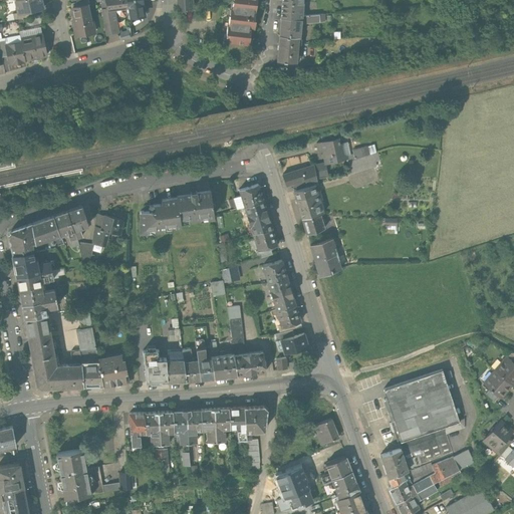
[(44,9),(41,0),(17,0),(15,1),(18,14),(29,12),(44,9)]
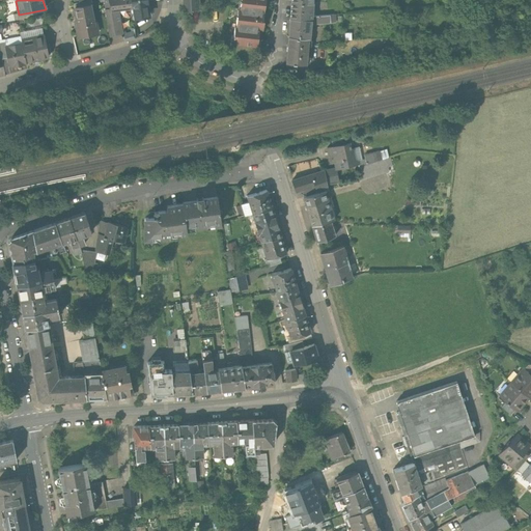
[(77,22),(78,23),(92,20),(88,0),(79,0),(80,1),(80,3),(74,4),(77,22)]
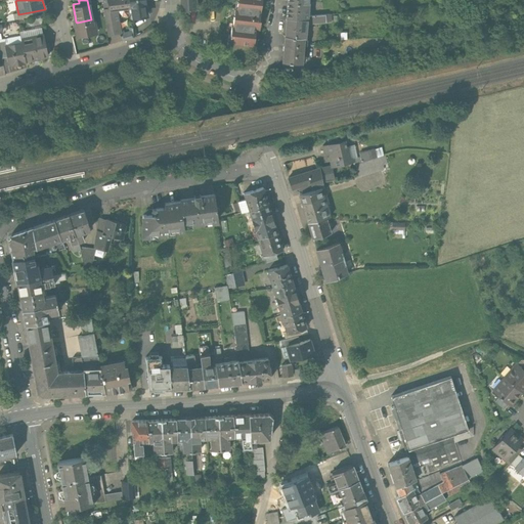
[(129,0),(103,0),(104,16),(116,16),(116,10),(130,8),(129,0)]
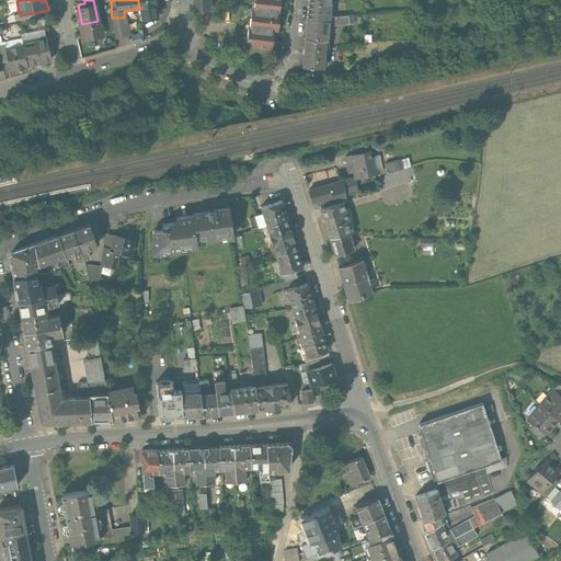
[(155,0),(138,0),(139,9),(141,19),(158,16),(155,0)]
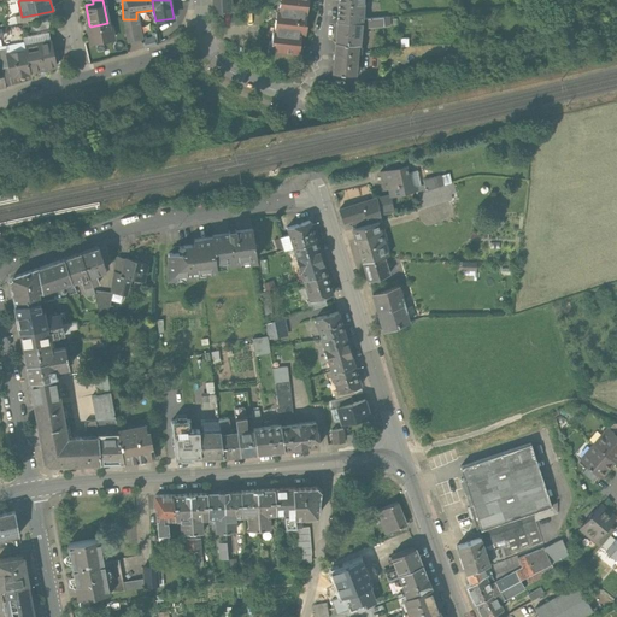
[(212,0),(213,13),(231,12),(230,0),(212,0)]
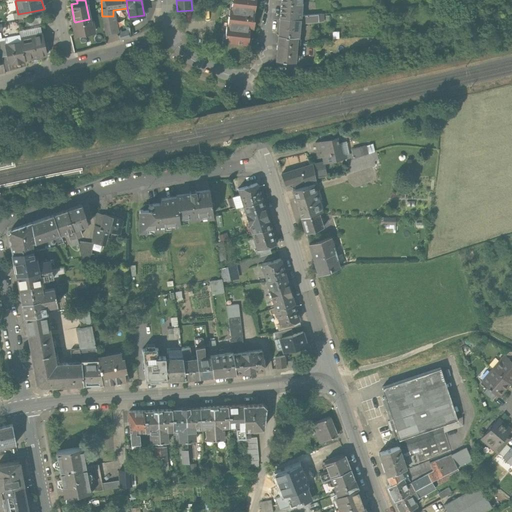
[(256,0),(233,0),(233,9),(229,8),(229,9),(231,9),(230,15),(229,15),(227,27),(226,26),(225,35),(230,35),(229,42),(228,42),(248,44),(250,28),(254,29),(254,23),(252,23),(253,19),(254,19),(256,0)]
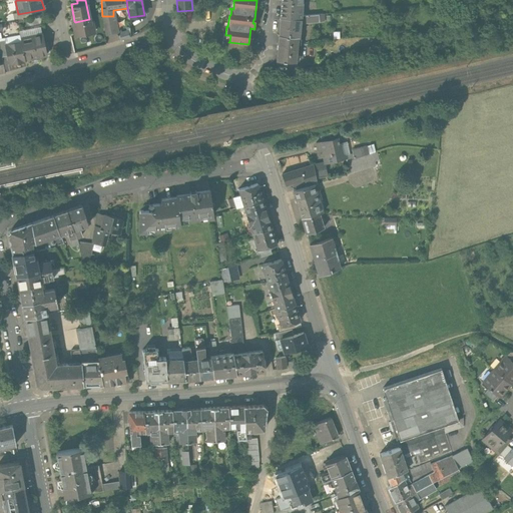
[(282,0),(281,17),(301,19),(301,16),(302,0),(282,0)]
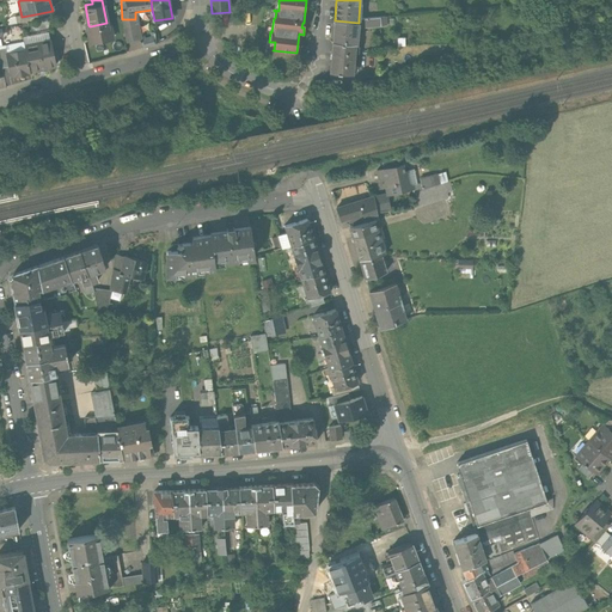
[(36,23),(35,14),(22,17),(16,18),(17,26),(36,23)]
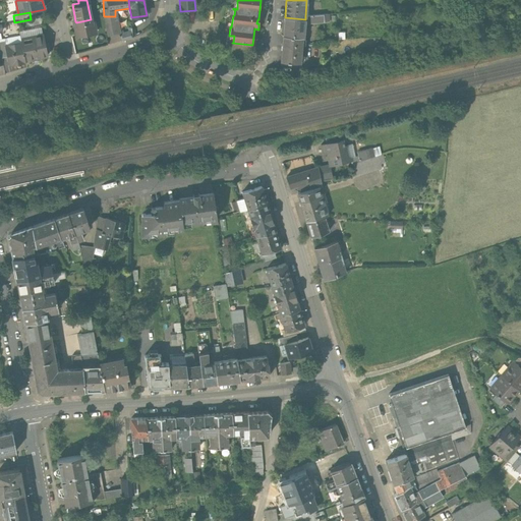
[(305,16),(305,19),(305,23),(329,22),(329,14),(305,16)]
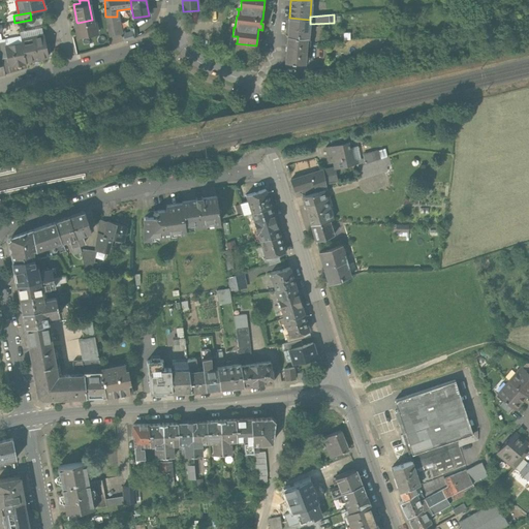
[(118,18),(117,17),(105,17),(109,35),(121,33),(118,18)]
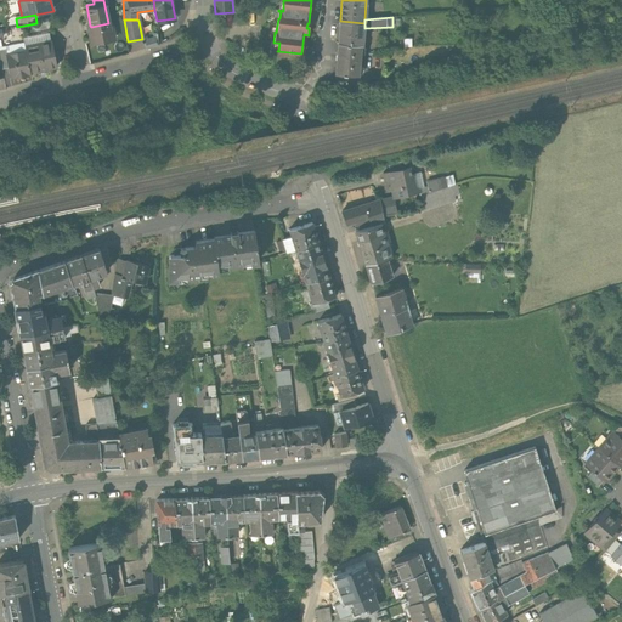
[(365,28),(365,23),(340,21),(339,43),(361,45),(362,45),(365,28)]
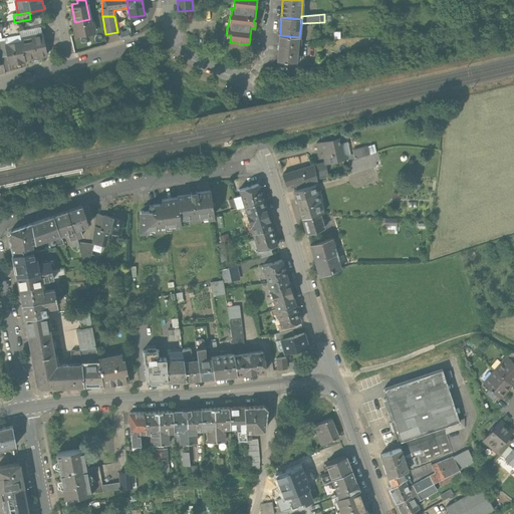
[(90,23),(89,19),(75,22),(74,21),(72,21),(75,37),(78,37),(79,44),(87,43),(86,35),(94,34),(92,23),(90,23)]
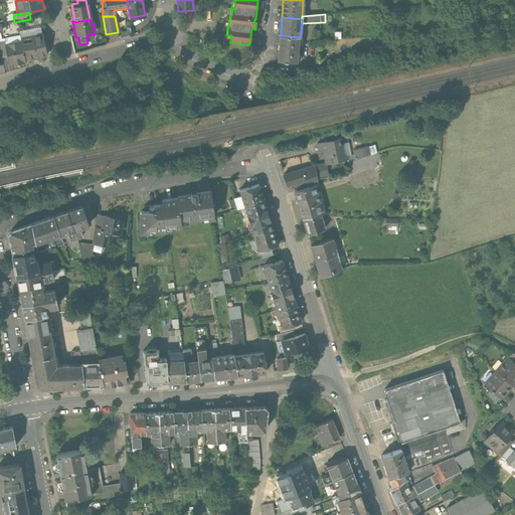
[(40,29),(19,33),(20,35),(21,40),(42,35),(40,29)]
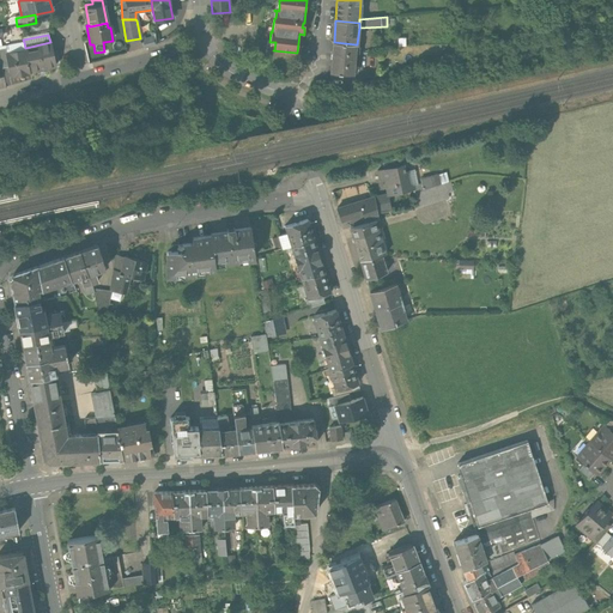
[(157,46),(156,37),(143,40),(144,49),(157,46)]
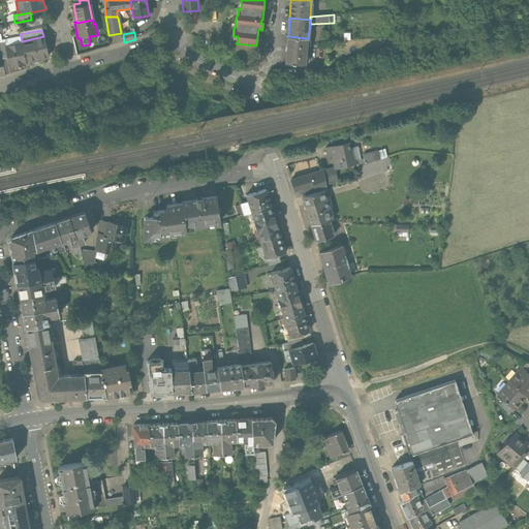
[(0,40),(0,42),(5,41),(6,48),(22,43),(22,41),(21,36),(0,40)]
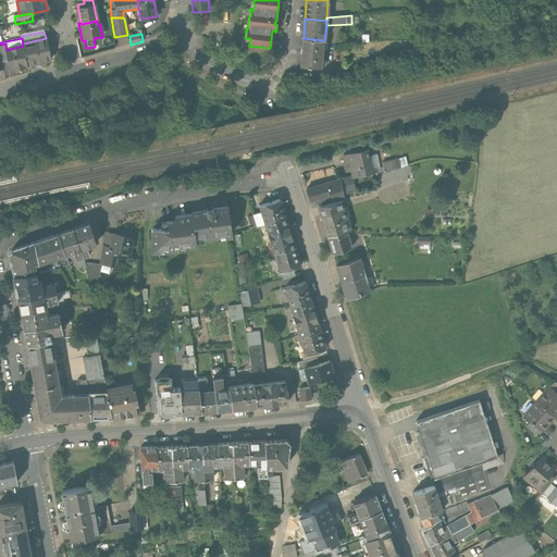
[(23,44),(23,46),(27,66),(50,62),(46,38),(23,44)]
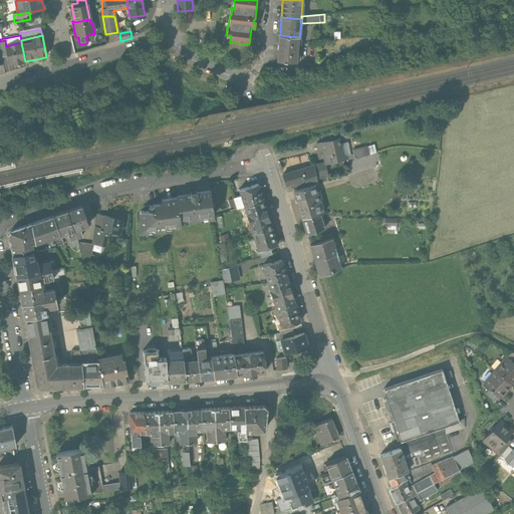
[(296,62),(298,37),(280,35),(277,61),(296,62)]
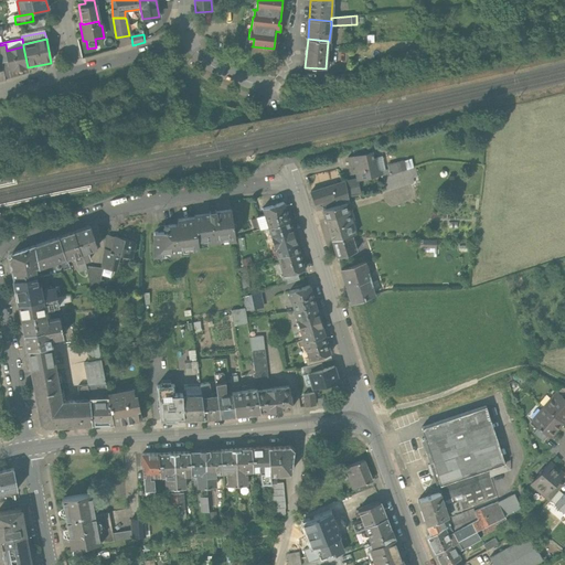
[(28,70),(28,67),(23,46),(7,51),(6,51),(8,63),(10,73),(28,70)]
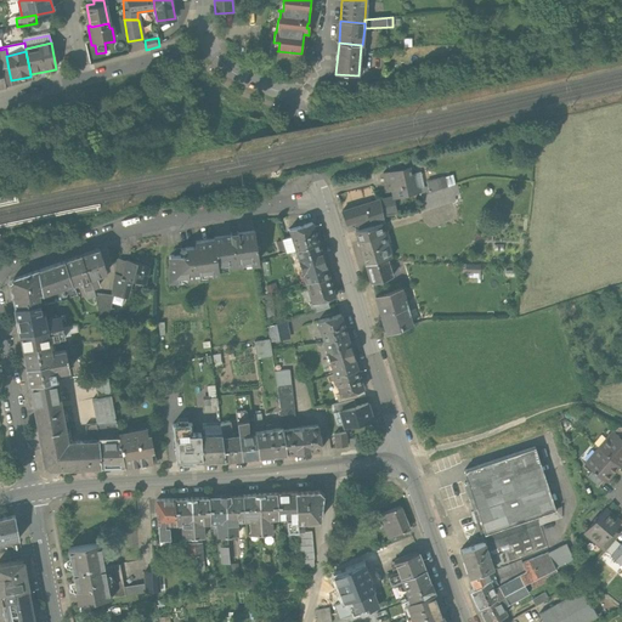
[(396,162),(399,169),(408,167),(416,165),(414,157),(396,162)]
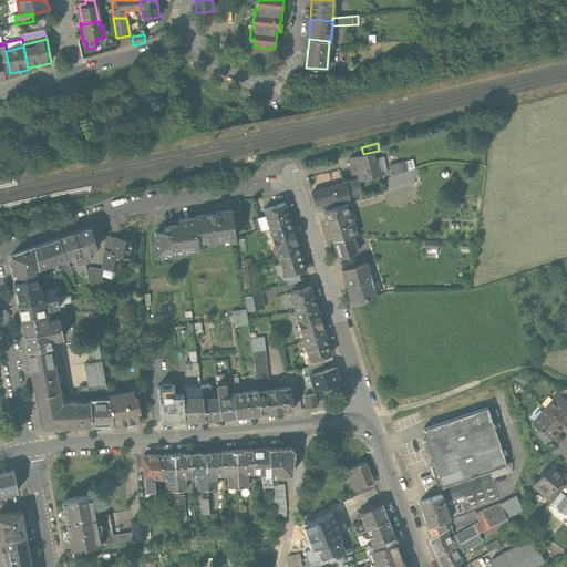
[(374,158),(372,152),(363,154),(352,157),(354,165),(356,165),(359,179),(383,174),(382,172),(385,171),(383,156),(374,158)]
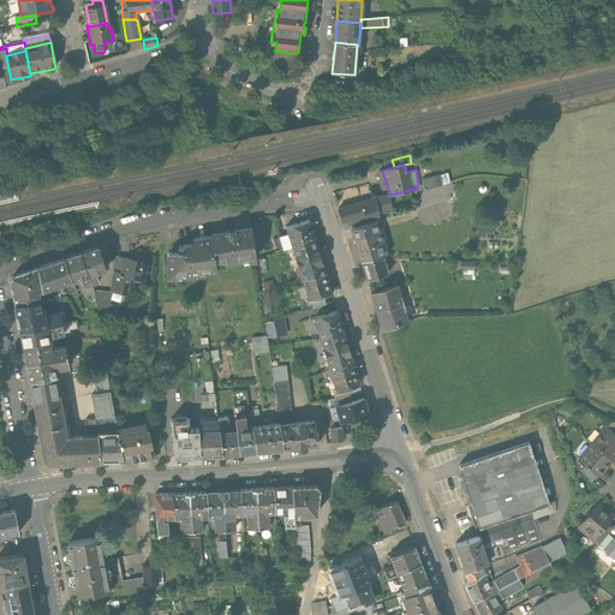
[(415,186),(416,189),(416,191),(449,183),(447,173),(423,179),(424,184),(418,185),(415,186)]
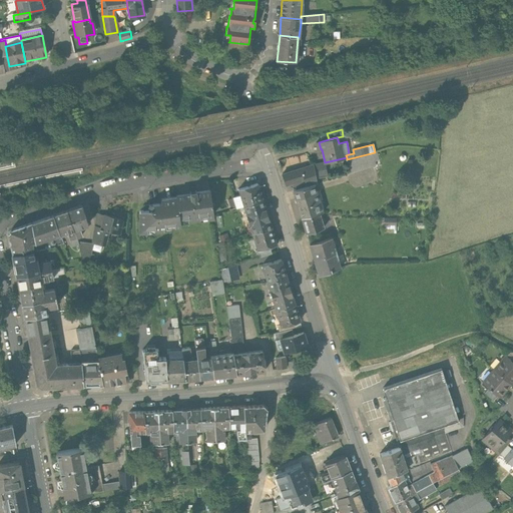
[(377,152),(375,152),(347,161),(348,174),(375,166),(373,160),(378,159),(377,152)]
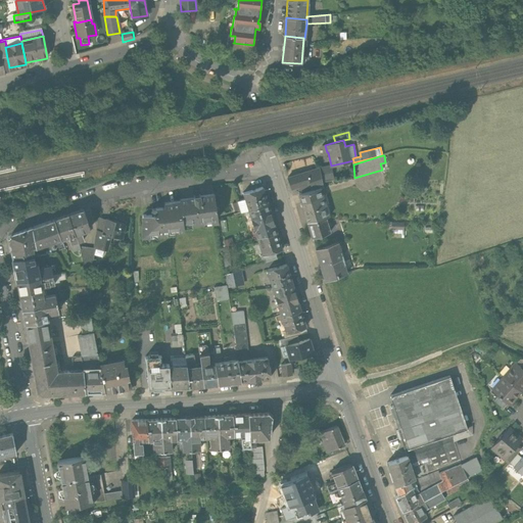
[(319,168),(322,181),(333,179),(331,165),(319,168)]
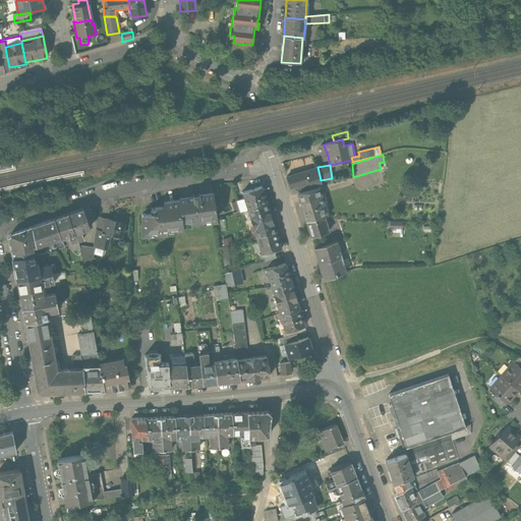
[(298,186),(300,192),(319,186),(322,186),(321,180),(317,167),(286,177),(290,188),(298,186)]
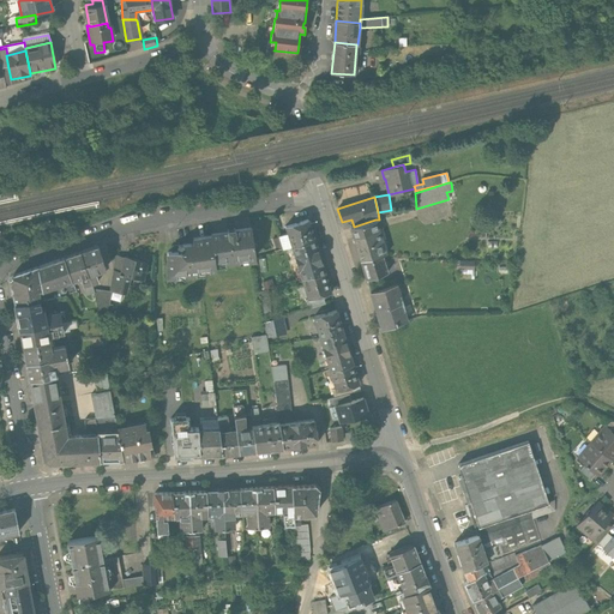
[(288,235),(292,247),(314,240),(307,220),(286,227),(288,235)]
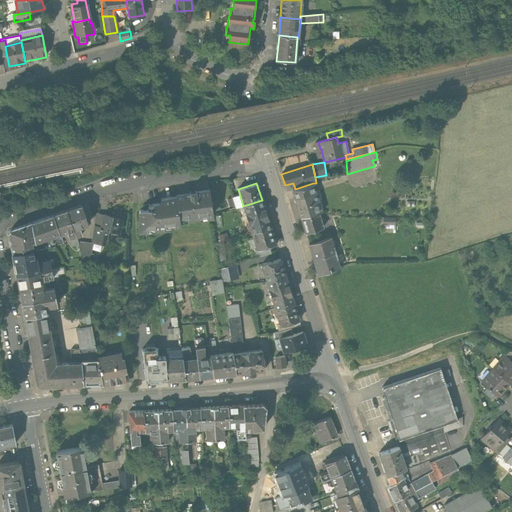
[(292,190),(301,218),(318,212),(322,211),(313,183),(295,189),(292,190)]
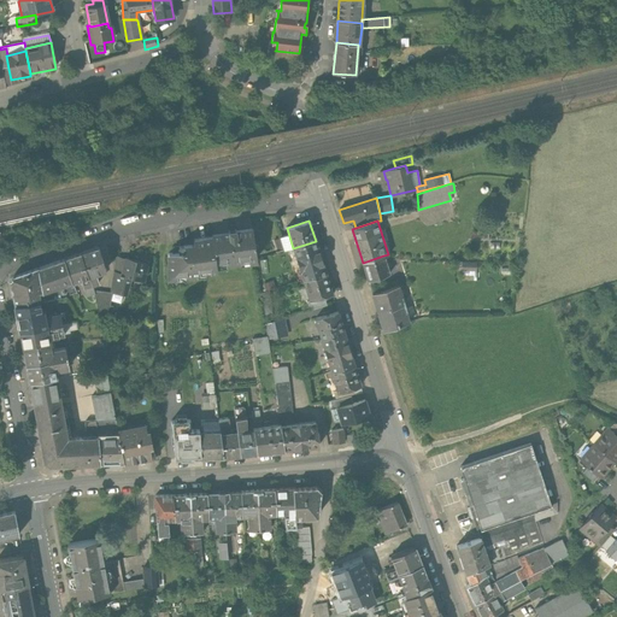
[(212,235),(212,238),(216,265),(225,264),(225,266),(234,265),(234,263),(239,263),(239,265),(246,264),(248,260),(257,260),(252,228),(236,230),(236,229),(228,230),(228,233),(212,235)]
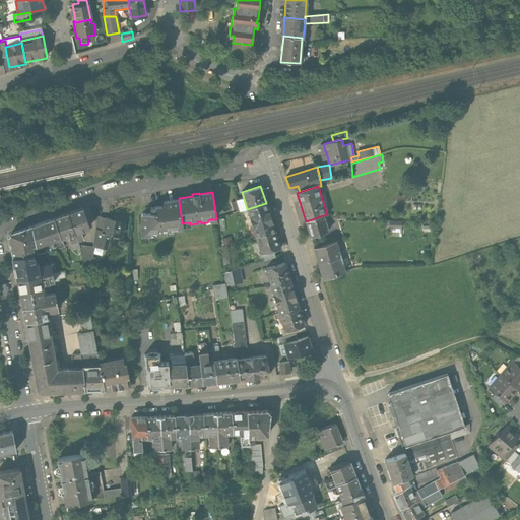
[(232,214),(247,209),(244,199),(229,203),(232,214)]
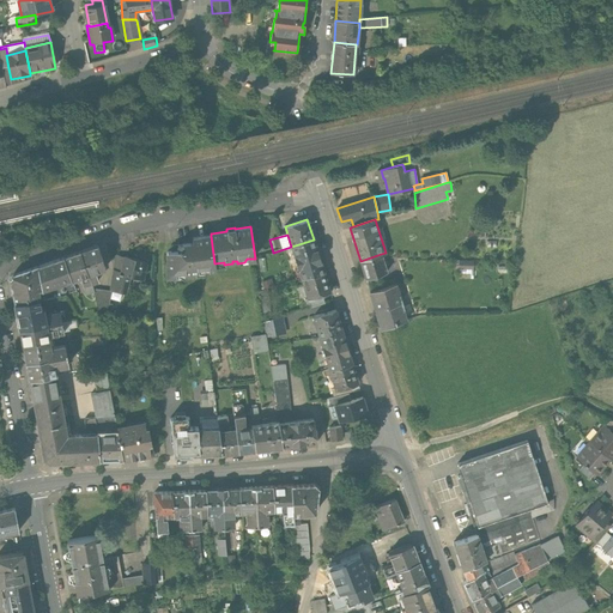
[(216,268),(214,263),(211,236),(193,238),(193,243),(170,247),(171,253),(168,253),(167,278),(181,275),(183,278),(186,275),(195,274),(195,272),(216,268)]
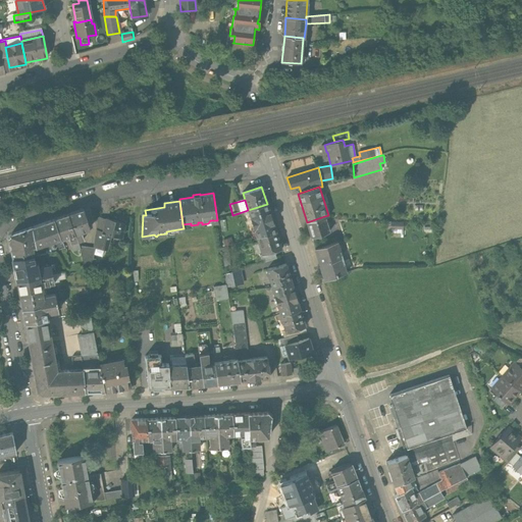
[(248,210),(256,238),(275,231),(267,204),(248,210)]
